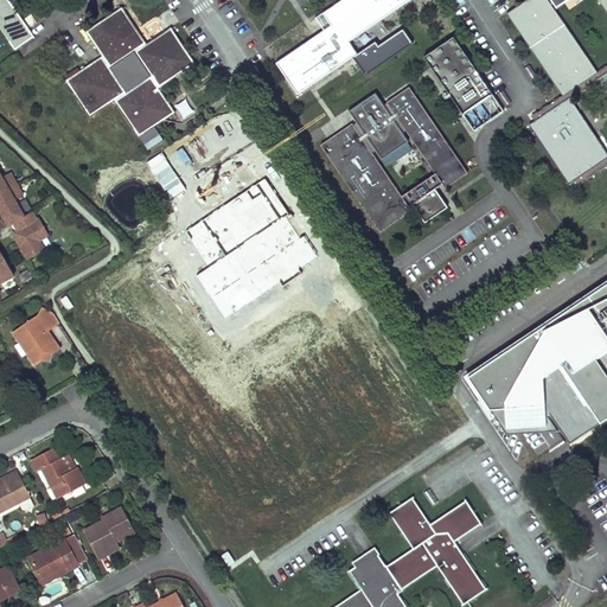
[(0,0),(0,16),(7,27),(21,18),(10,0),(0,0)]
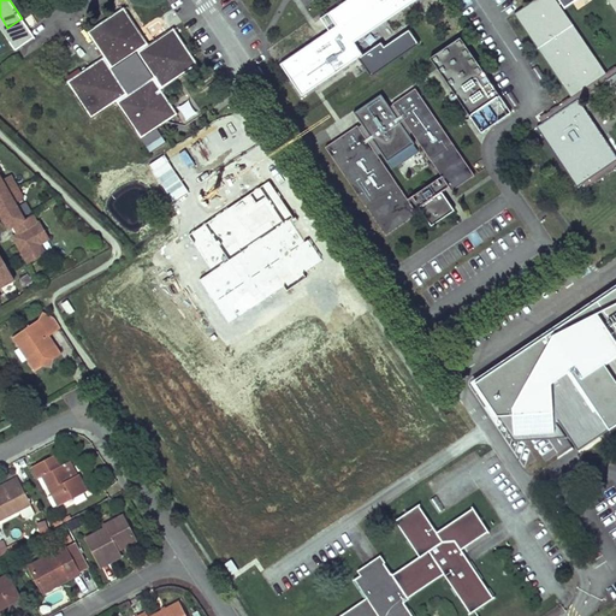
[(333,29),(278,65),(301,100),(361,58),(351,43),(415,0),(349,0),(326,16),(333,29)]
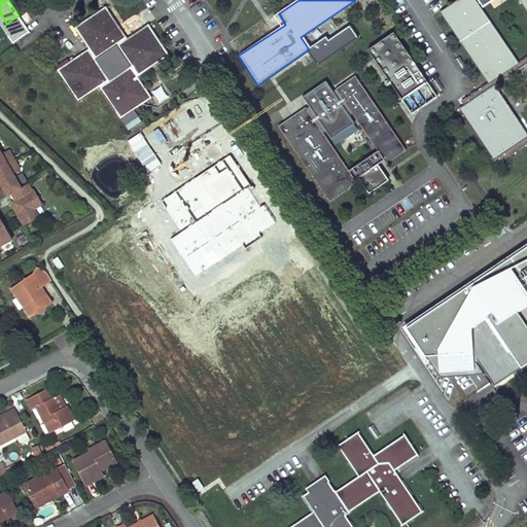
[(458,0),(440,13),(488,84),(467,98),(470,102),(462,107),(496,157),(504,153),(506,157),(526,144),(526,137),(526,138),(493,89),(522,69),(518,64),(476,0),(458,0)]
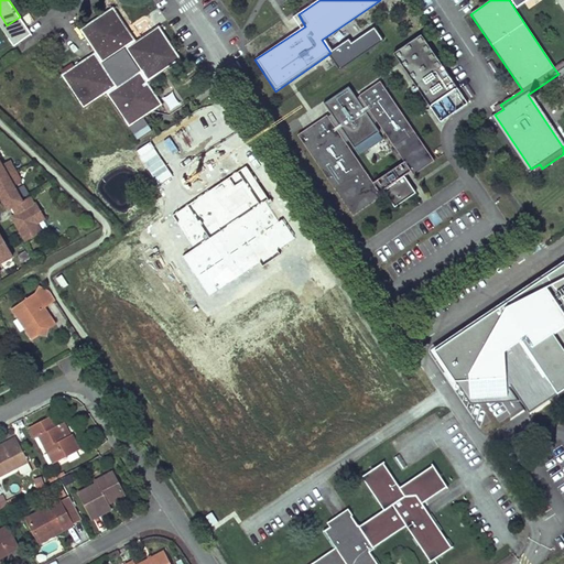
[(552,0),(563,17),(563,61),(554,68),(559,74),(563,83),(563,0),(511,0),(513,2),(517,0),(552,0)]
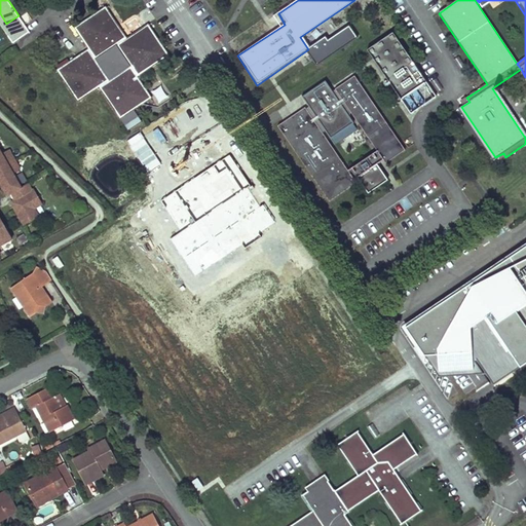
[(119,119),(121,118),(135,109),(140,106),(152,98),(138,77),(170,55),(148,24),(126,38),(106,6),(74,27),(88,49),(55,70),(77,102),(99,87),(119,119)]
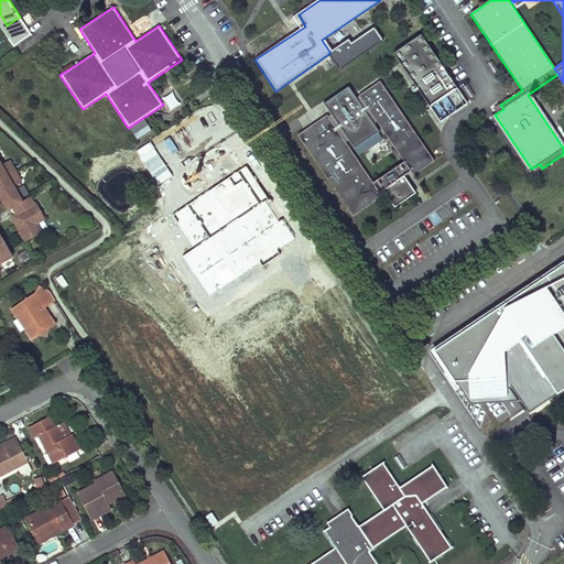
[(0,14),(0,25),(8,38),(13,34),(7,25),(0,14)]
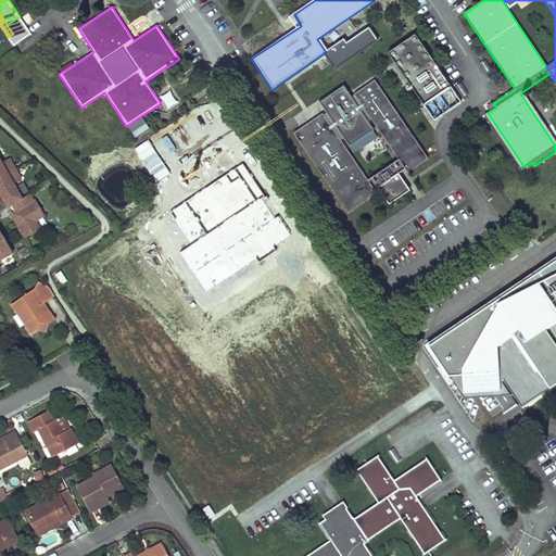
[(13,34),(8,37),(13,45),(32,33),(26,25),(13,34)]
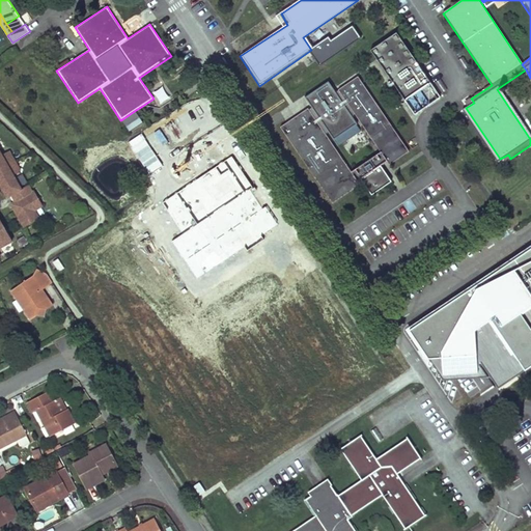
[(328,36),(311,50),(320,63),(361,35),(353,25),(331,39),(328,36)]
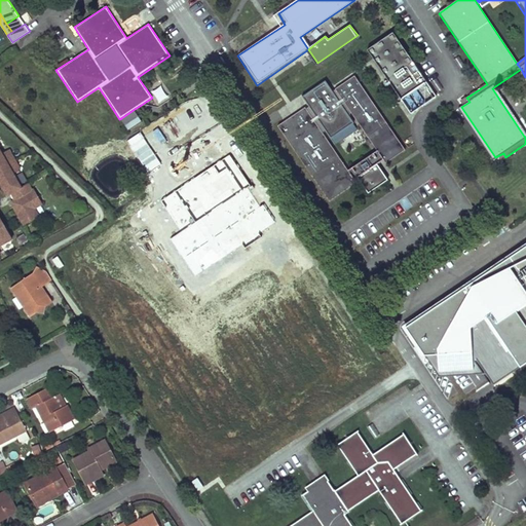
[(392,30),(367,47),(411,112),(437,96),(392,30)]
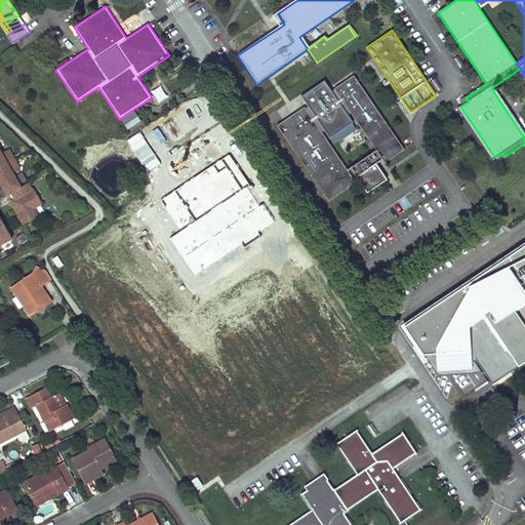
[(457,55),(452,59),(460,72),(466,68),(457,55)]
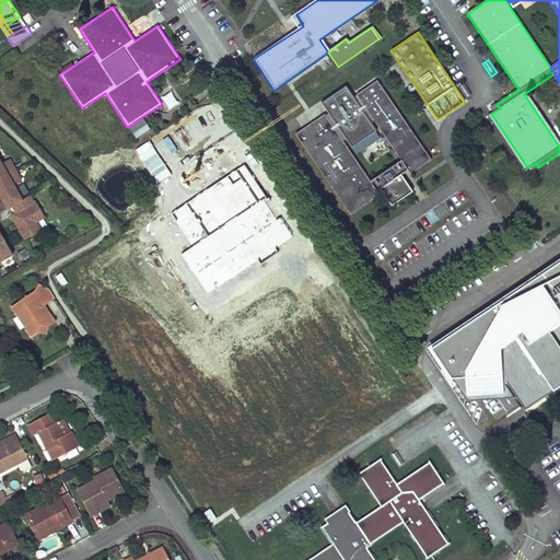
[(324,104),(328,114),(296,136),(352,216),(382,194),(392,208),(413,195),(403,178),(411,174),(432,160),(377,81),(357,95),(352,98),(346,88),(324,104)]
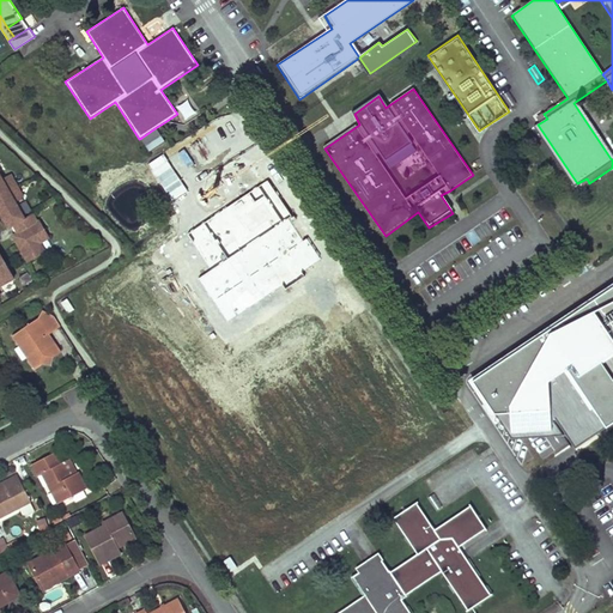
[(516,102),(509,91),(502,95),(510,107),(516,102)]
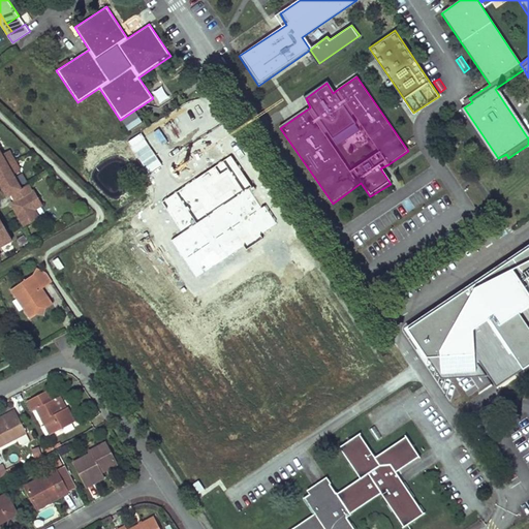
[(159,103),(169,97),(162,85),(153,91),(159,103)]
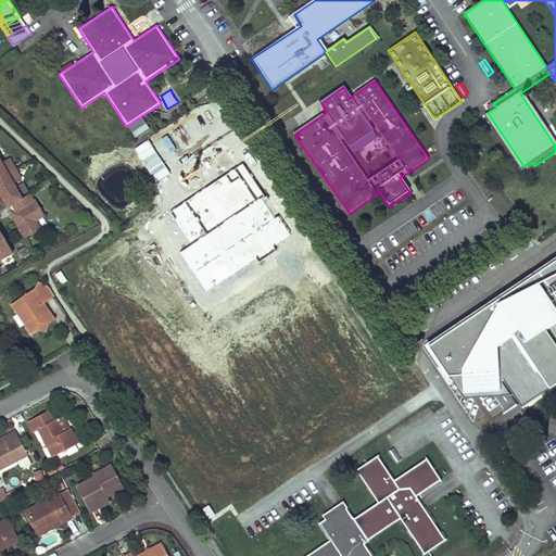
[(142,115),(128,125),(136,137),(150,127),(142,115)]
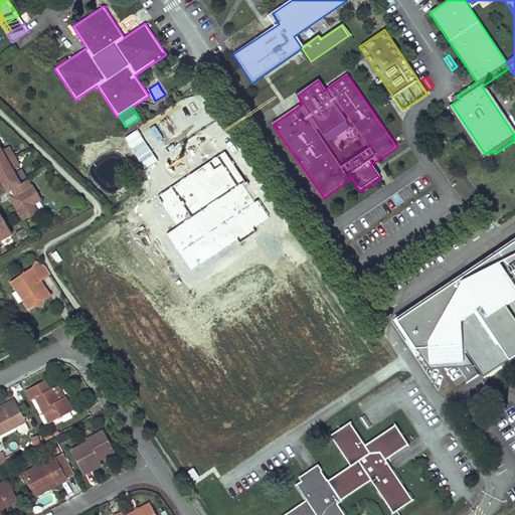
[(7,148),(0,135),(0,156),(9,171),(6,173),(2,175),(10,190),(14,188),(18,194),(16,195),(21,203),(18,205),(27,219),(43,210),(37,199),(34,194),(42,190),(36,181),(35,182),(32,177),(26,181),(18,167),(24,163),(13,144),(7,148)]
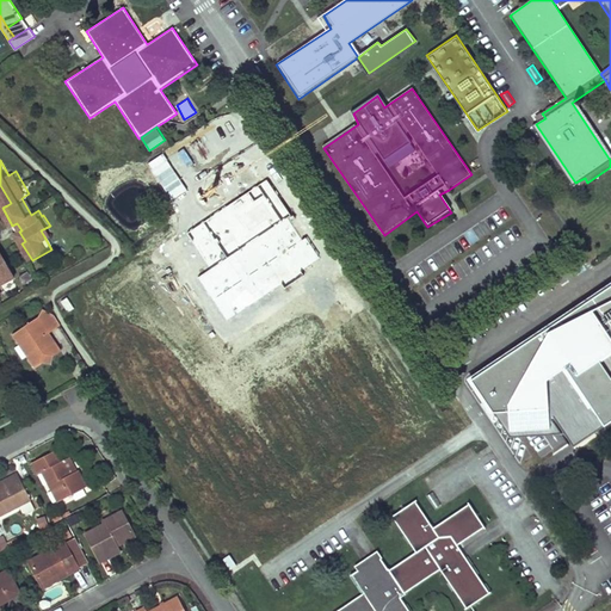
[(11,203),(0,185),(0,193),(7,205),(11,203)]
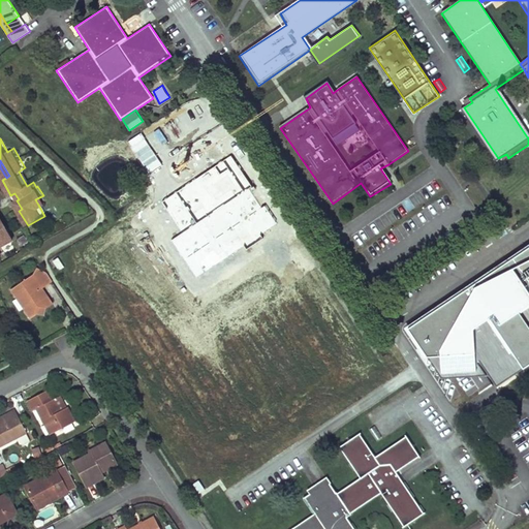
[(47,200),(43,195),(35,199),(38,205),(47,200)]
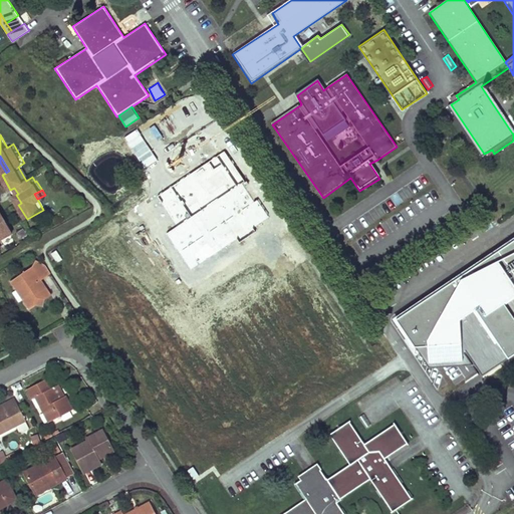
[(0,239),(11,233),(1,215),(0,215),(0,239)]
